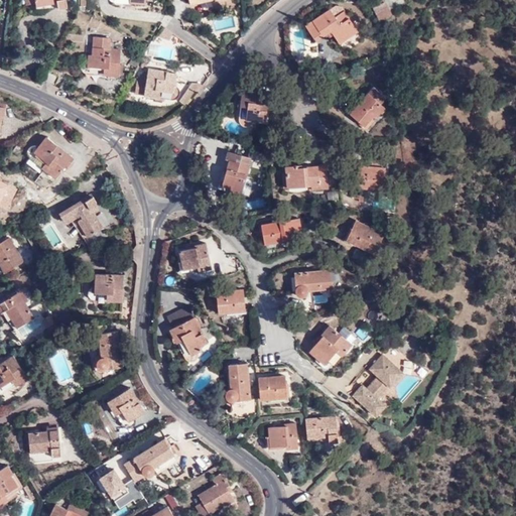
[(21,0),(23,9),(34,7),(32,0),(21,0)]
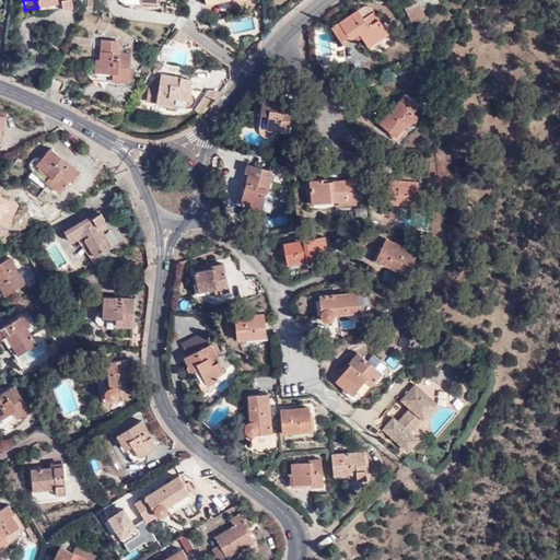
[(35,0),(37,8),(37,9),(59,4),(60,12),(71,10),(68,0),(35,0)]
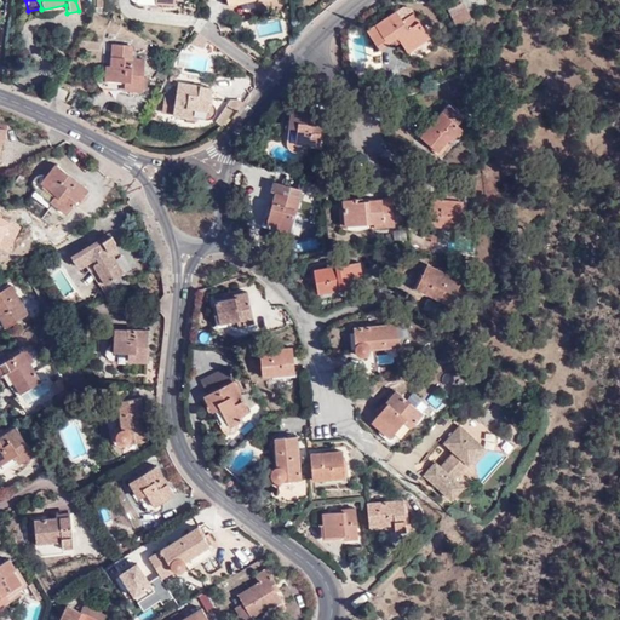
[(466,17),(458,0),(441,9),(448,26),(466,17)]
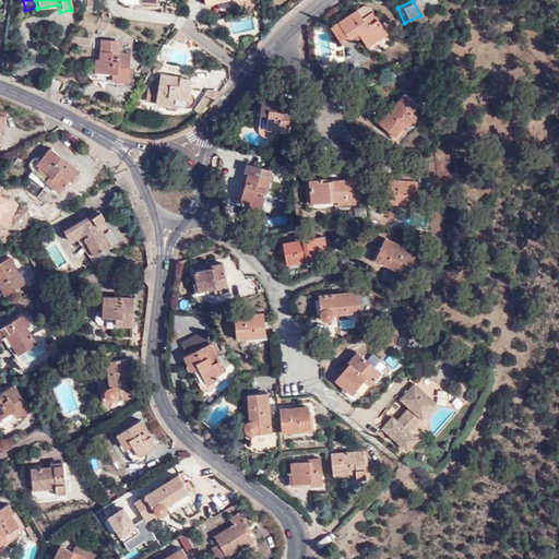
[(382,31),(361,3),(326,26),(337,43),(353,33),(363,45),(382,31)]
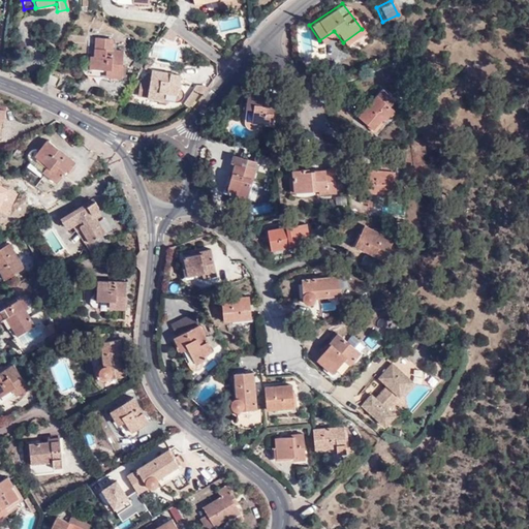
[(112,40),(93,39),(93,57),(89,56),(89,70),(104,70),(103,80),(120,80),(121,51),(112,51),(112,40)]
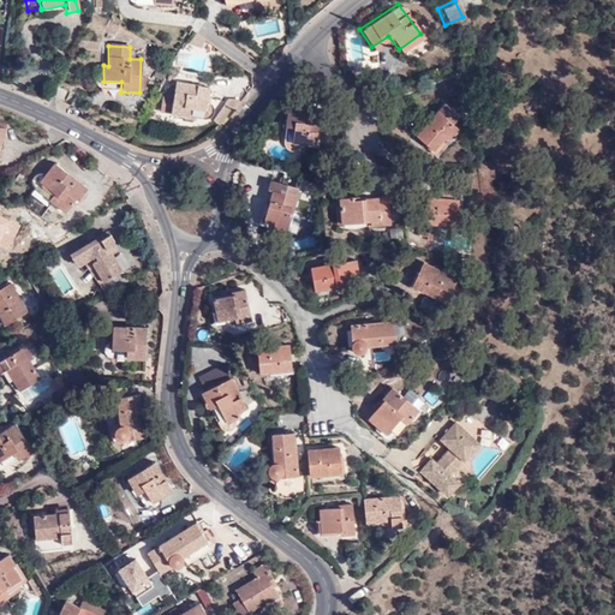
[(150,77),(157,82),(166,69),(157,65),(150,77)]
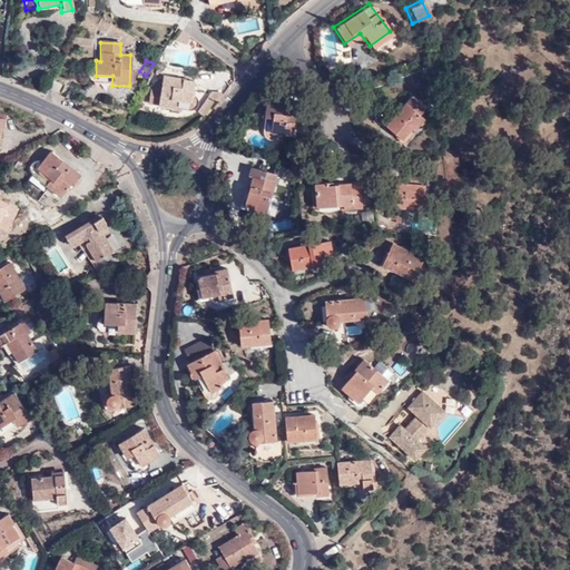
[(157,105),(174,107),(174,100),(190,100),(192,95),(193,80),(160,76),(157,105)]
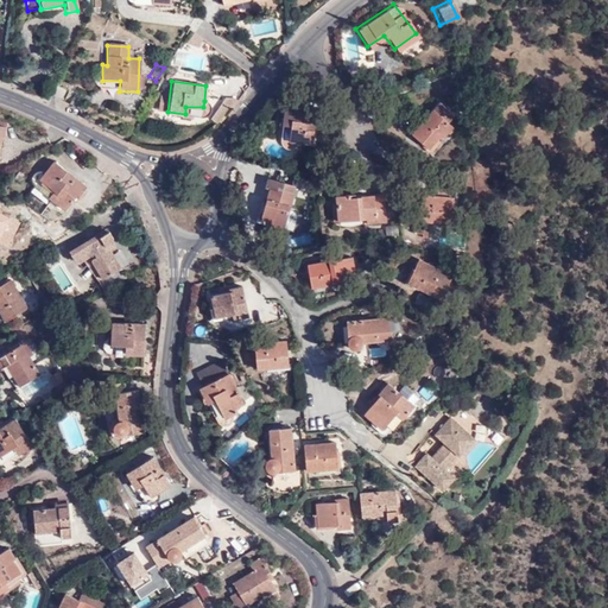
[(57,86),(52,97),(65,103),(71,92),(57,86)]
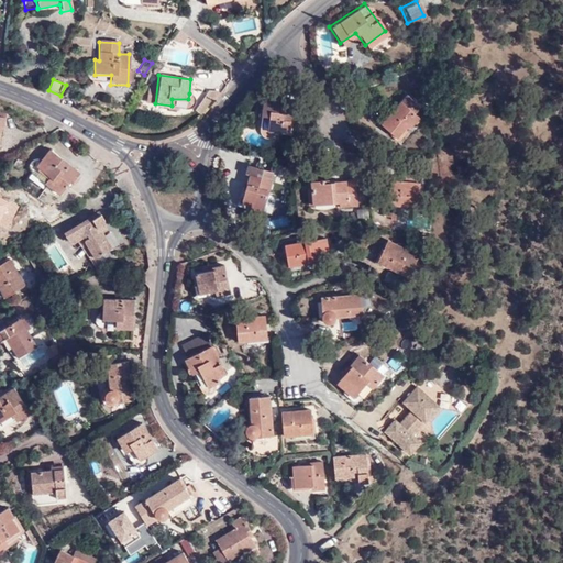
[(85,95),(76,90),(70,101),(79,106),(85,95)]
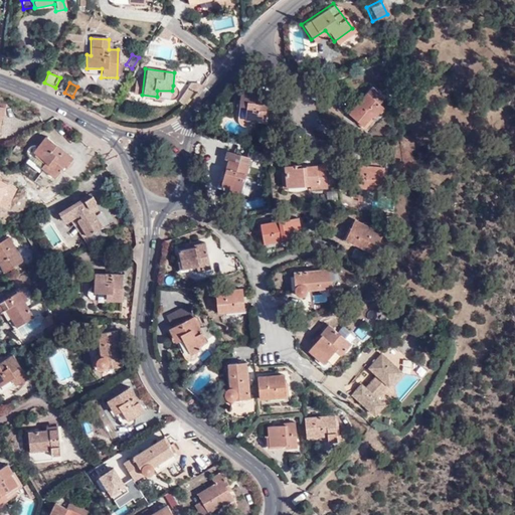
[(157,91),(157,97),(174,99),(178,96),(178,89),(175,87),(173,86),(172,91),(157,91)]
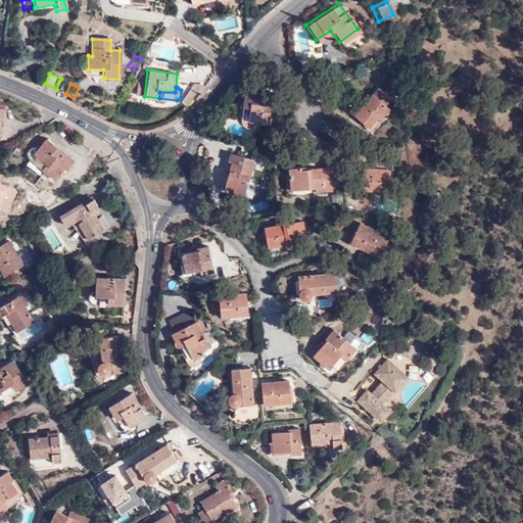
[(387,98),(374,89),(351,117),(366,131),(377,115),(381,117),(386,110),(381,107),(387,98)]
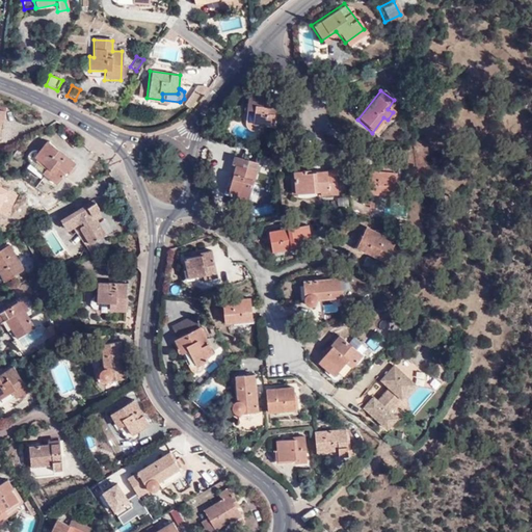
[(246,97),(245,111),(257,112),(257,127),(271,128),(274,99),(246,97)]
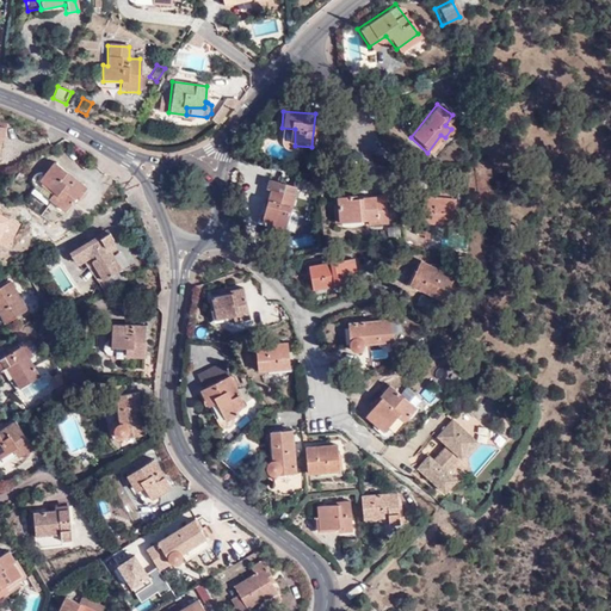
[(295,129),(282,128),(279,144),(283,150),(289,152),(292,150),(295,146),(295,129)]
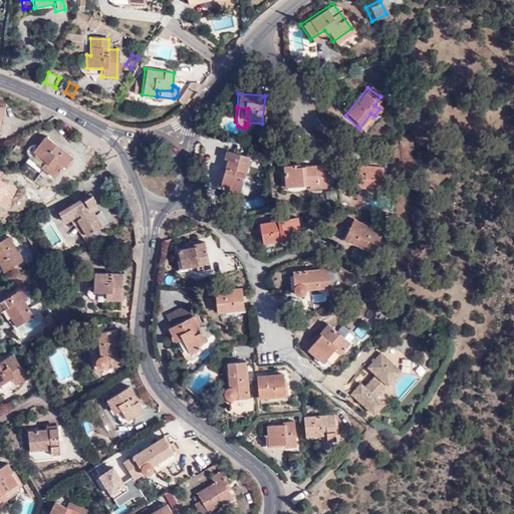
[(70,157),(42,138),(31,153),(49,166),(45,171),(53,177),(62,163),(64,164),(70,157)]
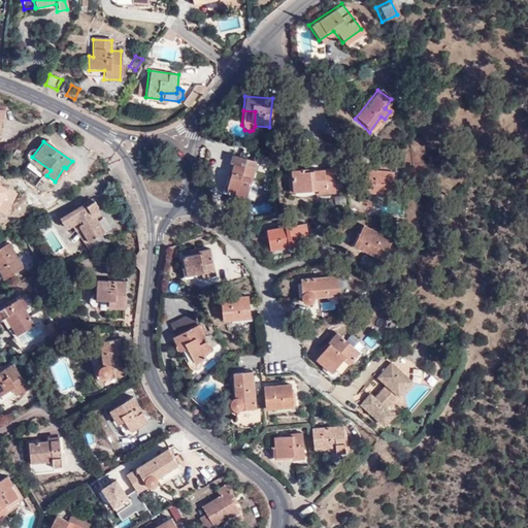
[(361,193),(365,194),(370,195),(370,192),(387,195),(392,160),(373,157),(371,171),(364,169),(361,193)]
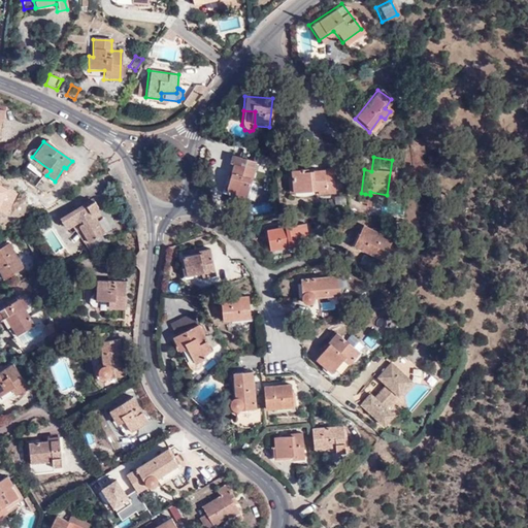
[(243,200),(253,171),(230,164),(224,189),(231,191),(230,197),(243,200)]
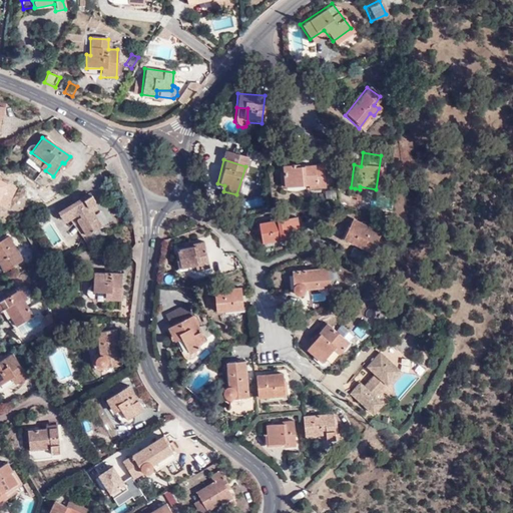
[(324,190),(322,168),(290,169),(289,165),(282,165),(282,172),(277,172),(278,187),(306,186),(306,191),(324,190)]
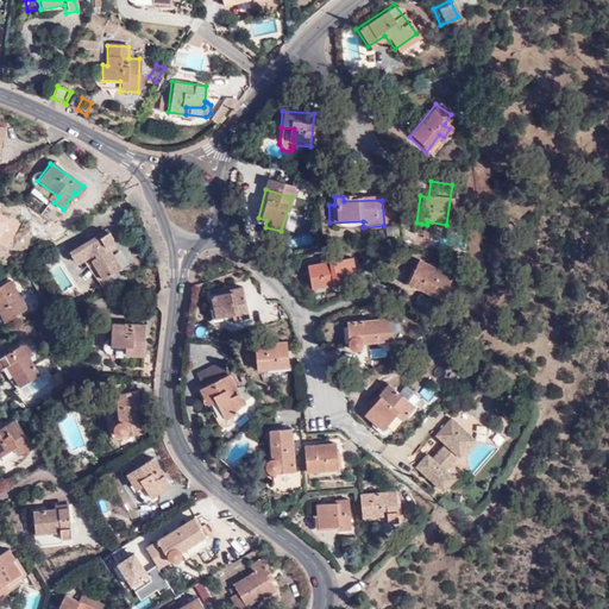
[(420,233),(421,224),(416,223),(412,223),(410,236),(416,237),(416,240),(422,240),(424,233),(420,233)]
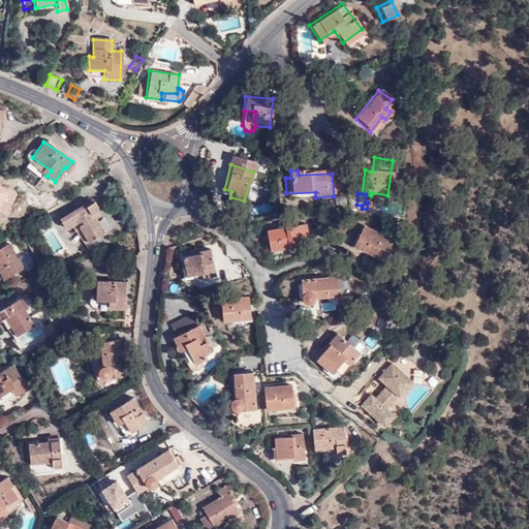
[(94,199),(84,206),(87,210),(97,205),(94,199)]
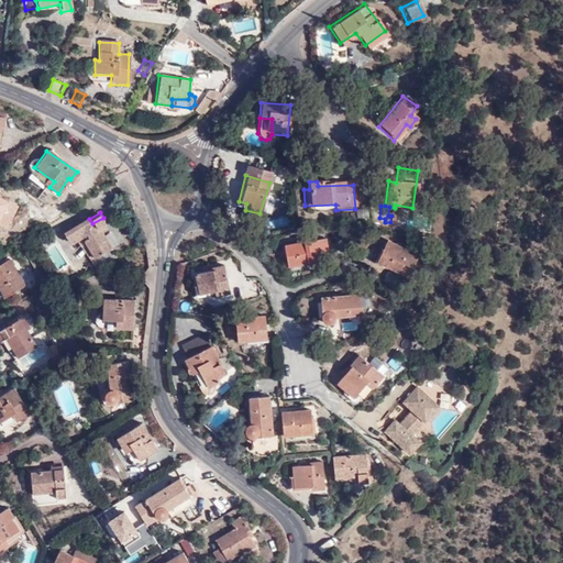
[(112,250),(103,234),(100,235),(97,230),(103,225),(105,220),(103,218),(92,223),(89,219),(65,233),(72,244),(85,236),(88,241),(85,243),(97,261),(112,250)]
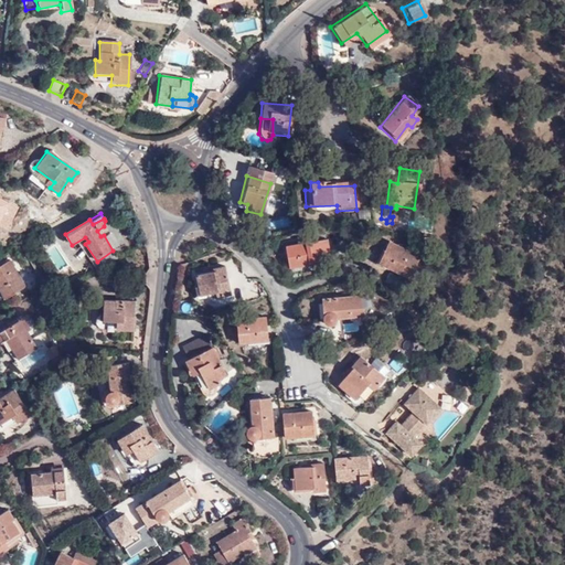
[(100,236),(104,235),(108,233),(104,226),(97,231),(100,236)]
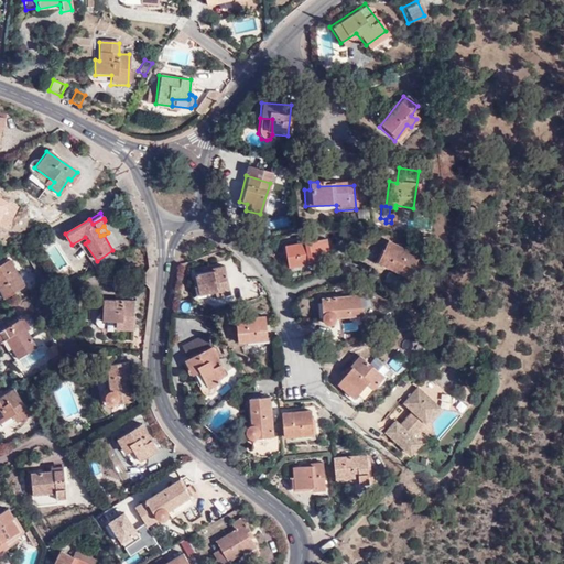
[(321,240),(280,245),(282,264),(301,263),(302,260),(317,259),(317,251),(322,250),(321,240)]
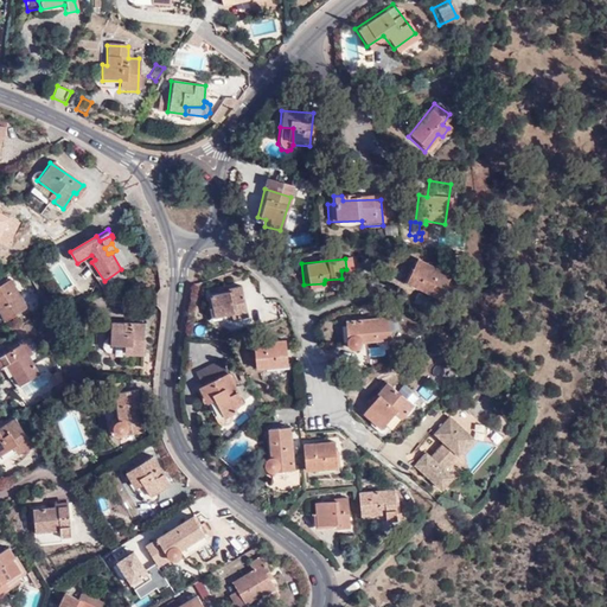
[(441,278),(408,262),(400,280),(411,285),(410,288),(433,299),(441,278)]
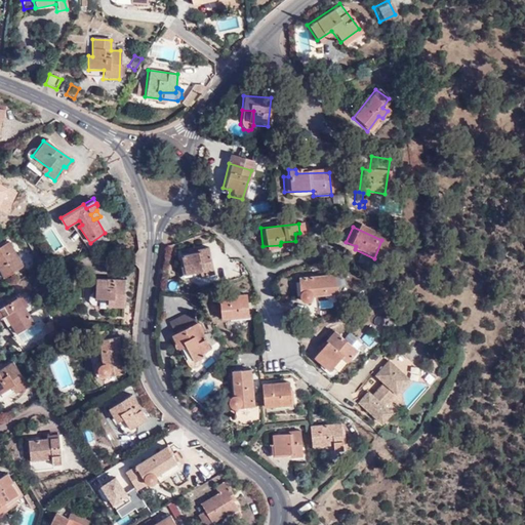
[(24,266),(9,243),(0,248),(0,269),(5,277),(24,266)]
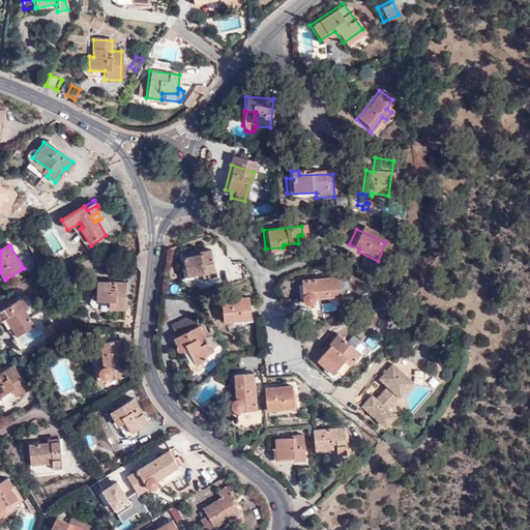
[(214,276),(208,248),(202,251),(202,253),(181,258),(185,277),(201,273),(202,280),(214,276)]
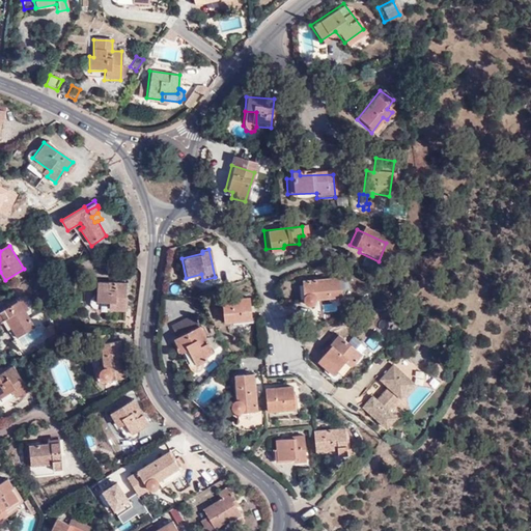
[(337,279),(300,282),(301,304),(303,307),(306,308),(310,308),(312,307),(313,305),(313,301),(338,299),(337,279)]
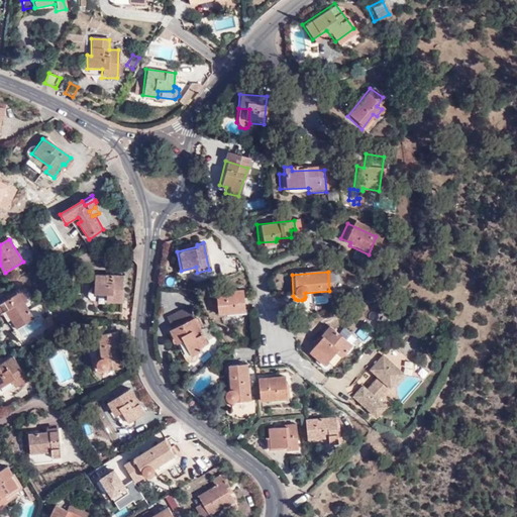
[(104,304),(121,306),(125,279),(98,275),(96,290),(104,290),(104,304)]
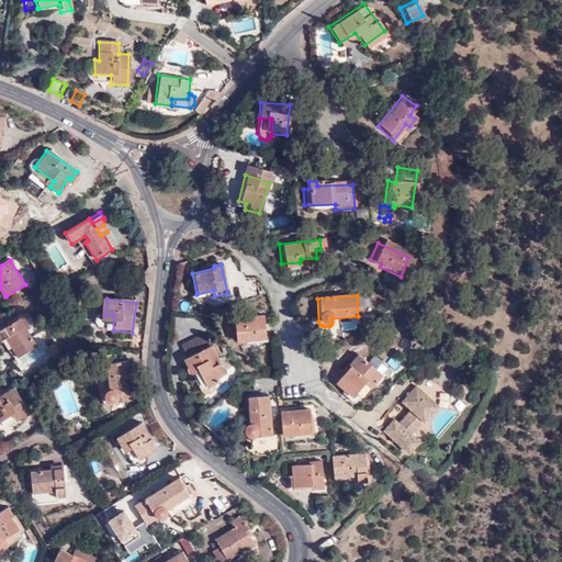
[(31,327),(24,315),(0,329),(0,337),(1,340),(7,336),(19,357),(36,346),(27,329),(31,327)]
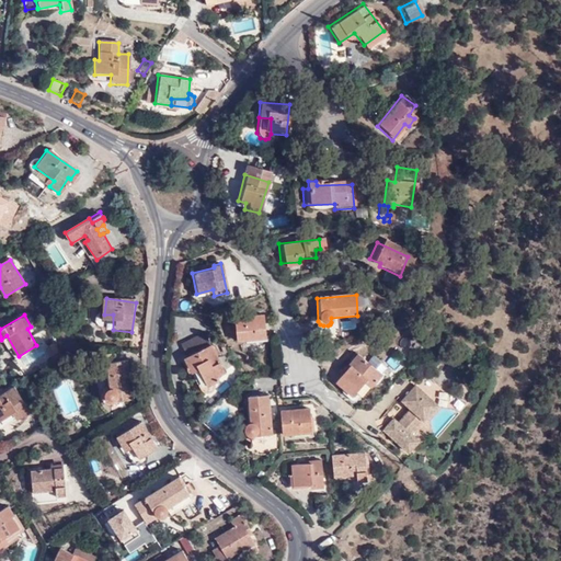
[(245,317),(233,317),(235,343),(243,342),(243,338),(263,338),(261,316),(245,316),(245,317)]
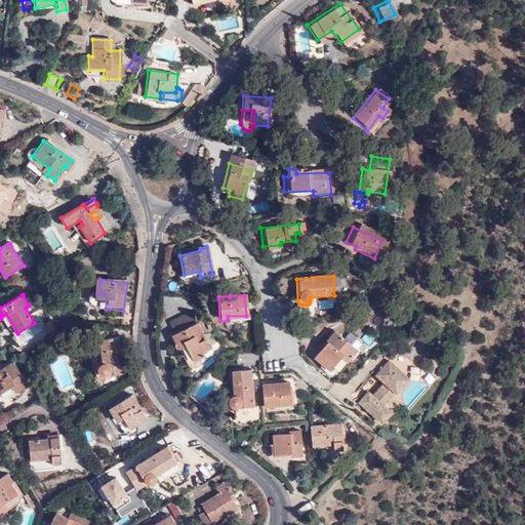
[(55,328),(51,321),(45,324),(49,332),(55,328)]
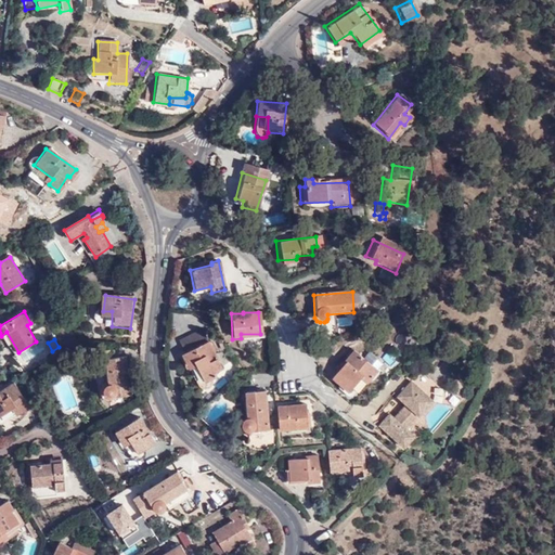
[(221,370),(205,343),(180,358),(188,371),(194,369),(204,385),(216,377),(215,374),(221,370)]
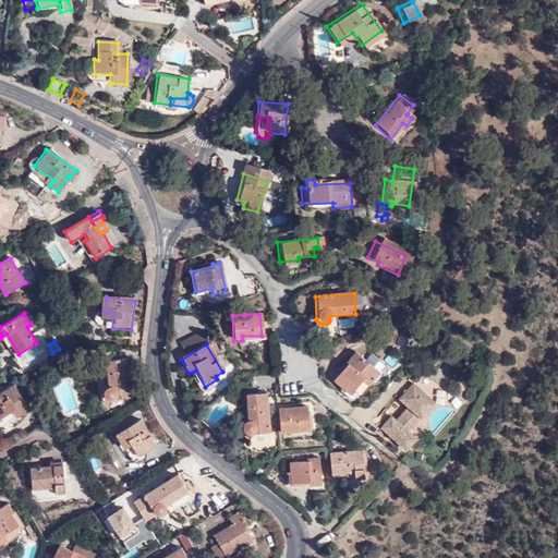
[(350,350),(332,368),(338,373),(330,381),(348,397),(362,380),(365,383),(374,374),(350,350)]
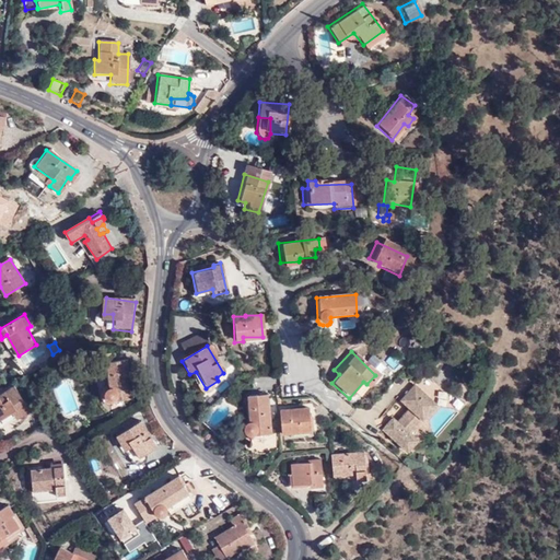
[(112,399),(114,400),(133,397),(127,358),(107,361),(112,386),(108,388),(107,389),(106,393),(106,394),(107,397),(108,398),(112,399)]
